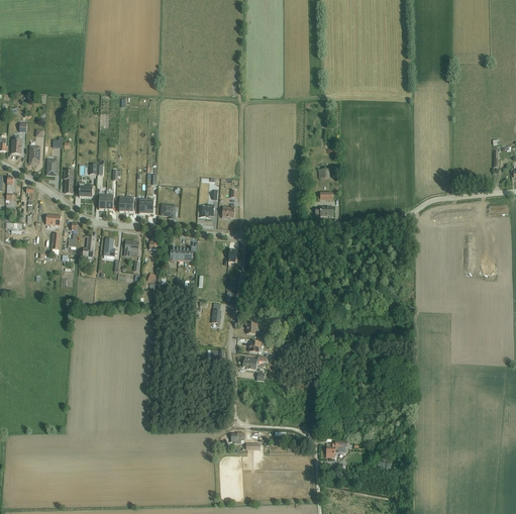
[(11,138),(11,152),(20,153),(21,139),(18,139),(19,135),(14,135),(14,138),(11,138)]
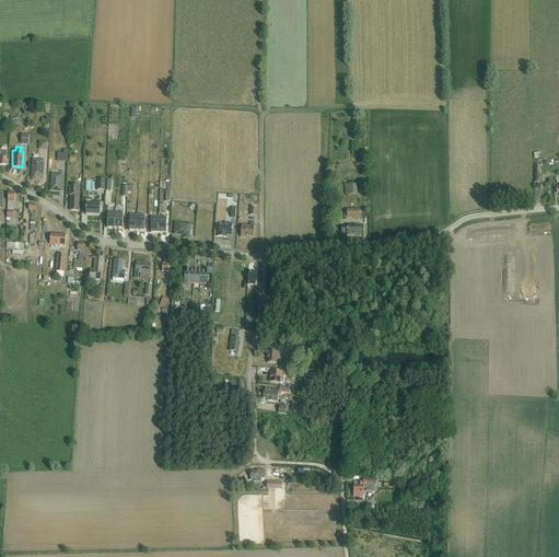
[(32,157),(31,175),(33,177),(35,177),(37,175),(37,174),(42,174),(43,158),(32,157)]
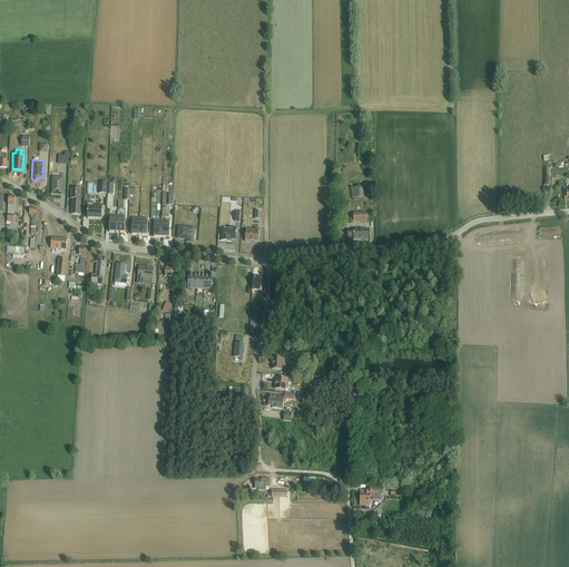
[(51,174),(50,192),(59,192),(59,191),(62,192),(62,175),(51,174)]
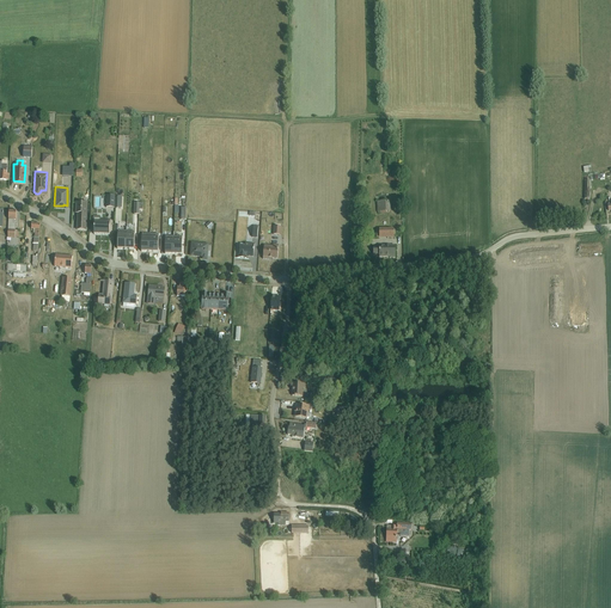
[(74,201),(74,212),(77,212),(77,227),(85,228),(86,200),(80,200),(80,201),(74,201)]
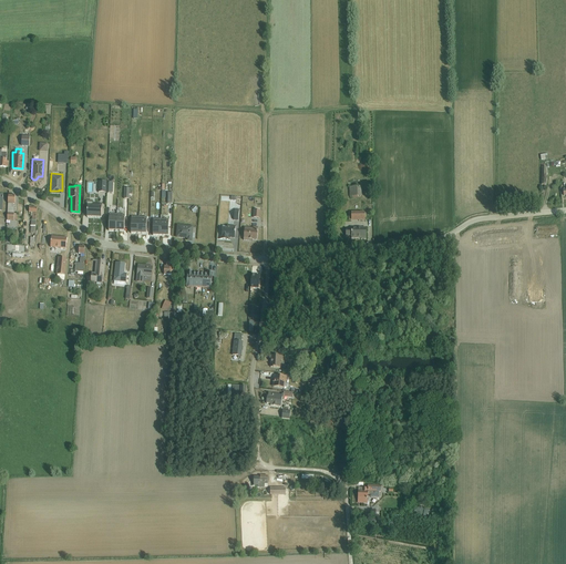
[(360,185),(348,185),(349,195),(360,195),(360,185)]
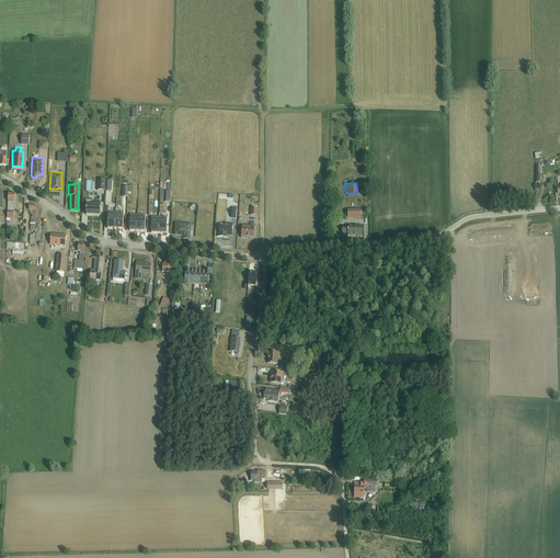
[(8,191),(7,216),(16,216),(16,209),(13,209),(13,203),(11,203),(12,200),(14,200),(14,191),(8,191)]
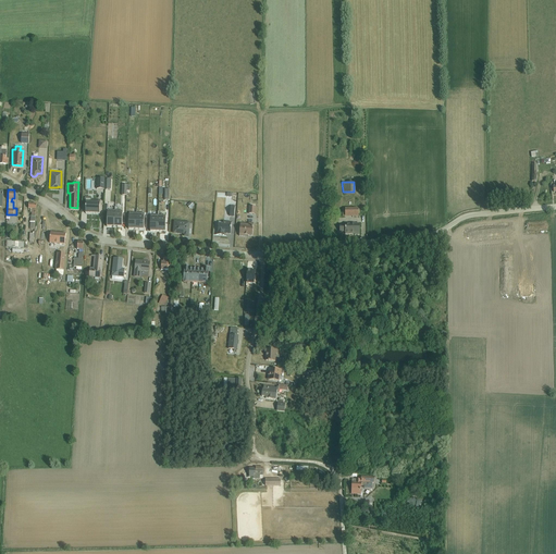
[(84,195),(84,200),(85,200),(85,211),(99,212),(99,198),(90,197),(90,196),(84,195)]
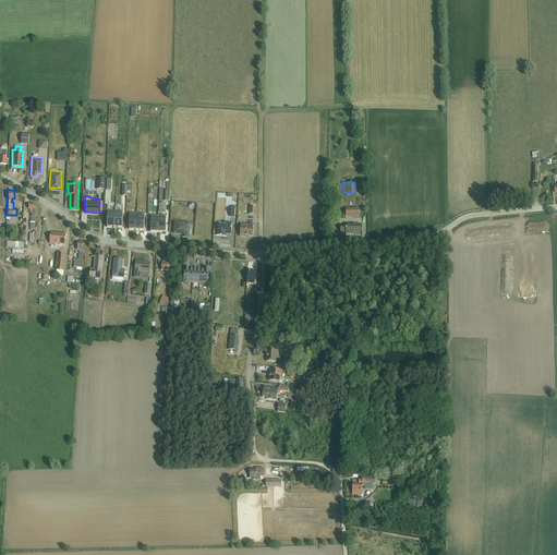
[(174,219),(173,231),(183,232),(183,234),(188,236),(189,220),(174,219)]
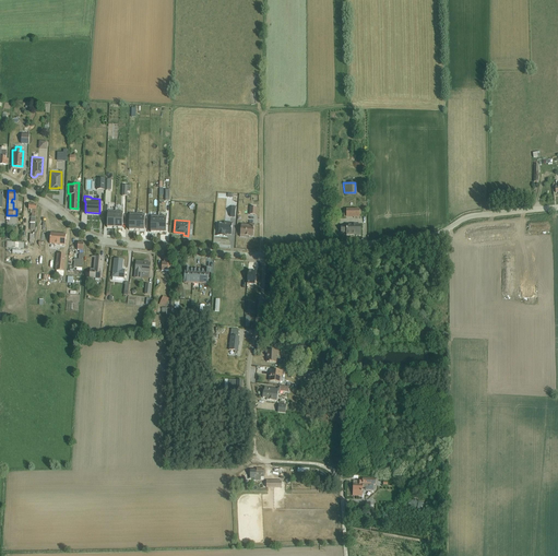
[(218,221),(217,234),(223,234),(224,232),(226,232),(230,233),(232,221),(223,221),(218,221)]
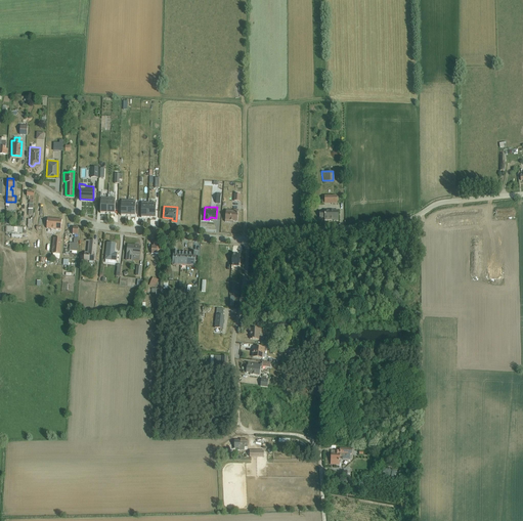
[(323,209),(318,209),(318,216),(323,216),(323,218),(333,218),(333,219),(338,219),(338,208),(333,208),(333,207),(330,207),(330,208),(323,208),(323,209)]
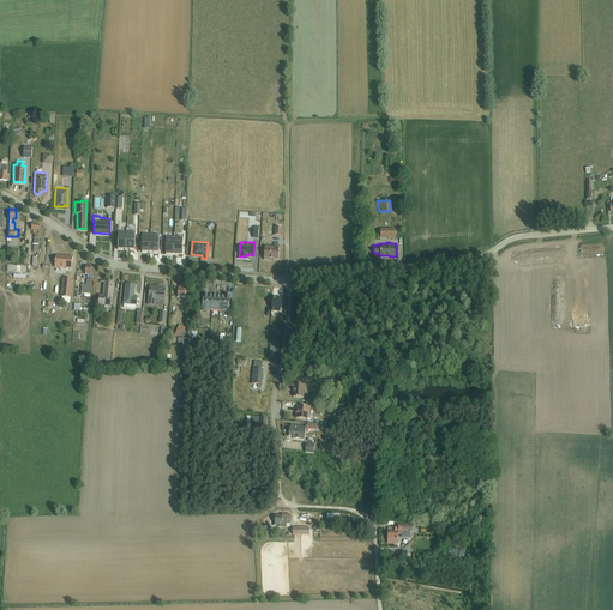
[(264,245),(263,258),(269,258),(269,257),(277,258),(278,243),(272,243),(272,245),(264,245)]
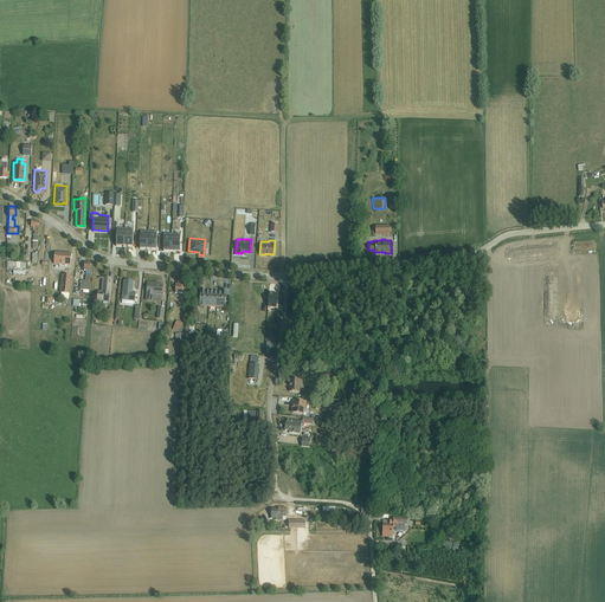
[(55,250),(53,261),(70,264),(71,252),(55,250)]
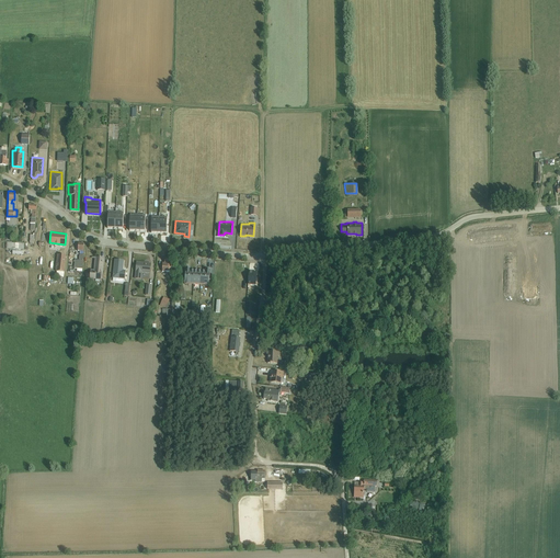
[(73,258),(73,266),(76,266),(76,269),(81,270),(83,241),(78,241),(77,250),(79,250),(78,258),(73,258)]
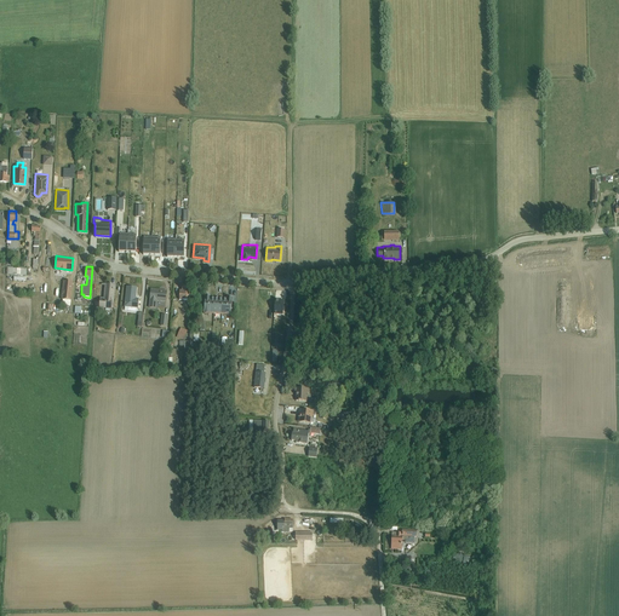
[(62,298),(62,303),(69,304),(72,281),(63,280),(62,298)]
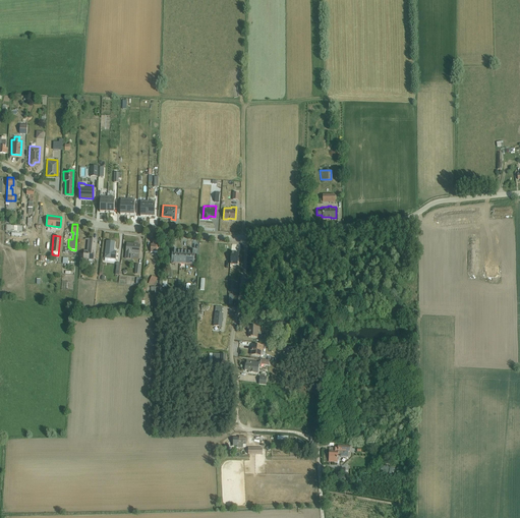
[(82,248),(82,257),(93,259),(93,254),(94,254),(96,238),(89,238),(88,238),(87,249),(82,248)]
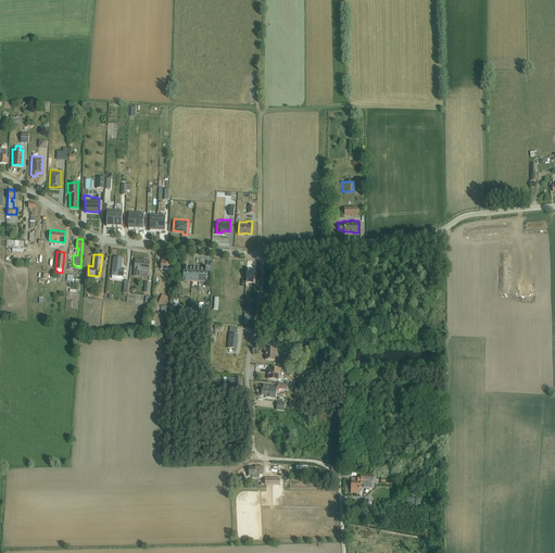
[(160,259),(160,267),(169,268),(171,254),(163,254),(162,259),(160,259)]
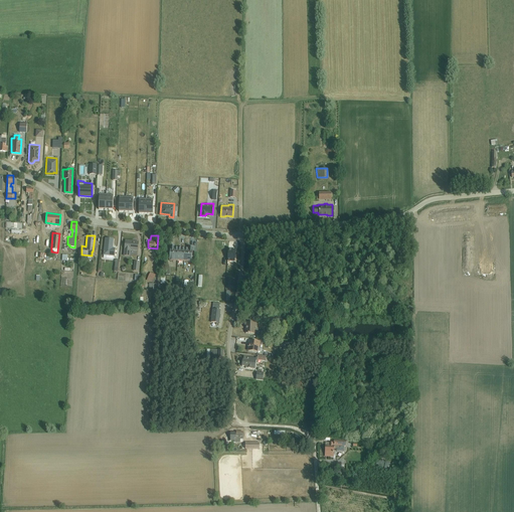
[(103,253),(103,257),(113,258),(113,254),(114,254),(115,246),(112,246),(113,237),(105,237),(103,253)]
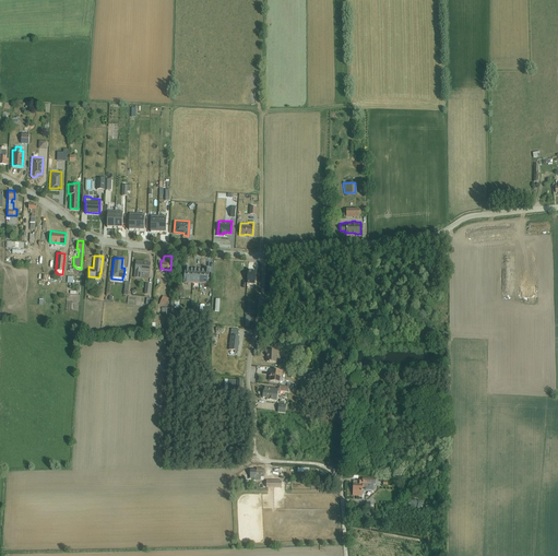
[(135,260),(133,276),(140,278),(140,270),(149,271),(150,261),(135,260)]
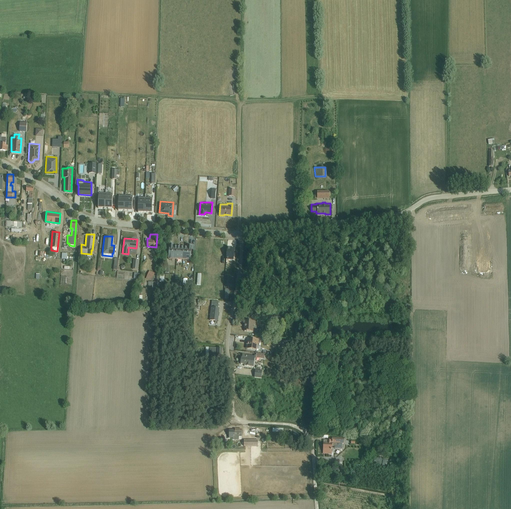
[(175,258),(176,246),(172,245),(172,243),(169,243),(168,258),(175,258)]
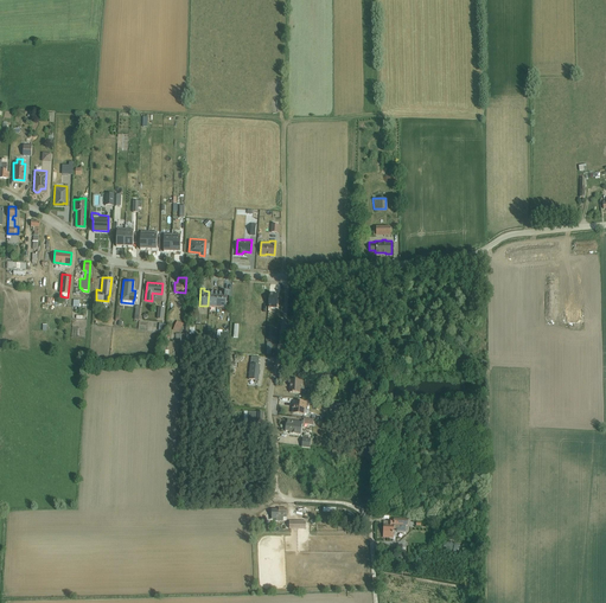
[(217,292),(216,307),(225,307),(227,289),(222,289),(222,292),(217,292)]
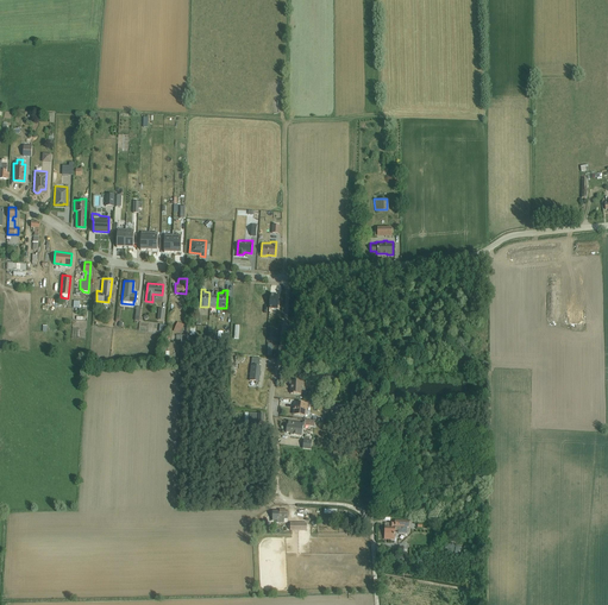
[(269,292),(268,307),(277,308),(277,294),(269,292)]
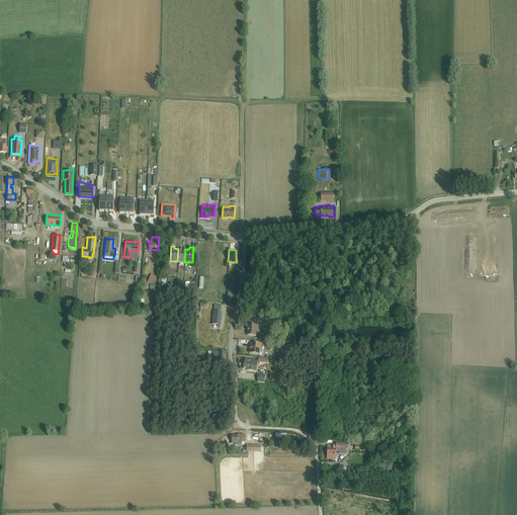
[(151,272),(147,280),(152,282),(156,275),(151,272)]
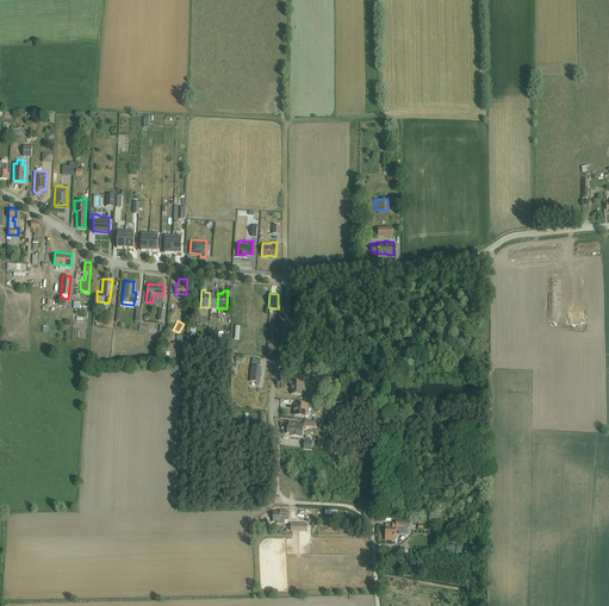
[(186,325),(185,339),(190,339),(190,333),(194,333),(194,325),(186,325)]
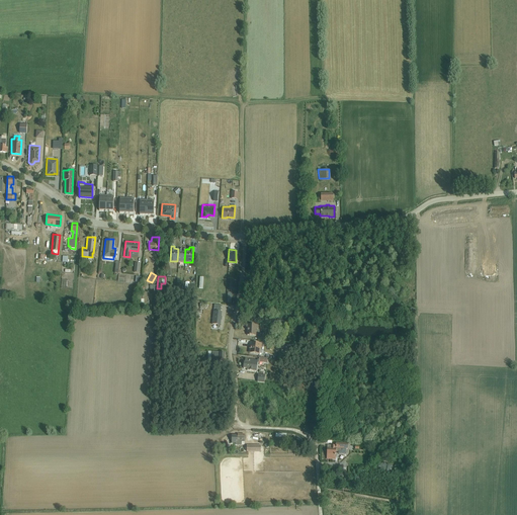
[(213,303),(211,323),(217,324),(217,326),(219,326),(221,311),(220,311),(221,304),(213,303)]
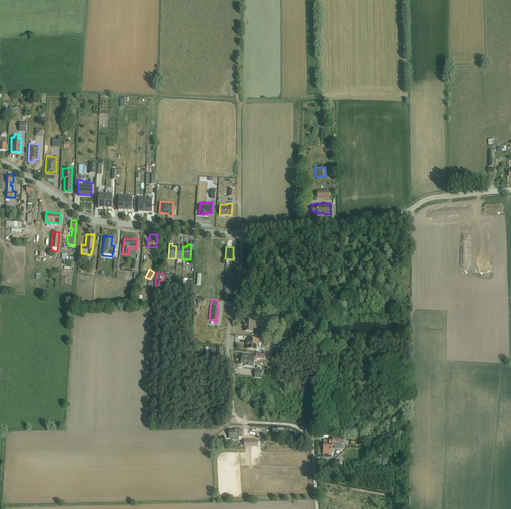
[(243,319),(242,323),(244,323),(243,330),(252,330),(253,324),(254,324),(254,320),(243,319)]
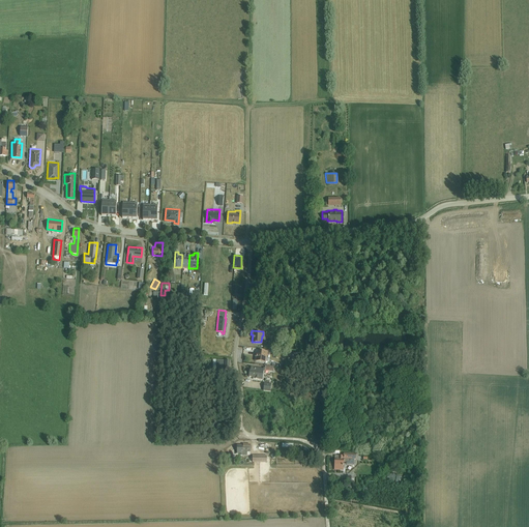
[(255,349),(255,353),(256,353),(255,359),(265,361),(265,360),(268,361),(268,357),(266,357),(267,350),(255,349)]
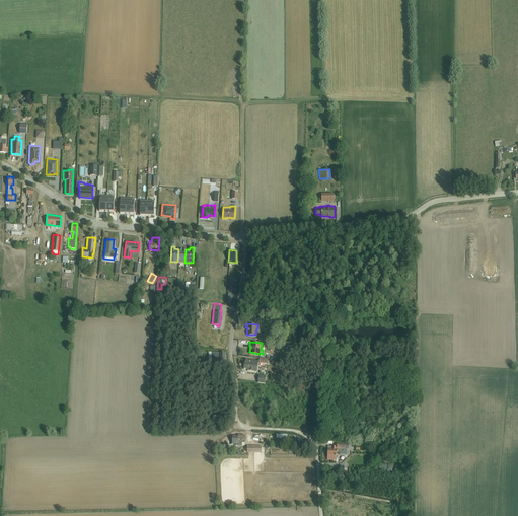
[(208,351),(208,359),(224,360),(224,352),(208,351)]
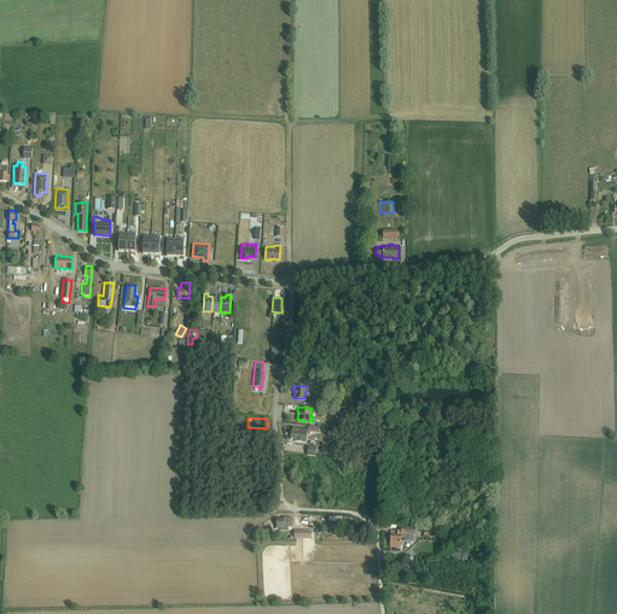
[(291,426),(290,438),(294,438),(294,439),(306,442),(307,432),(308,432),(308,430),(318,431),(318,426),(308,425),(308,427),(307,426),(306,428),(291,426)]
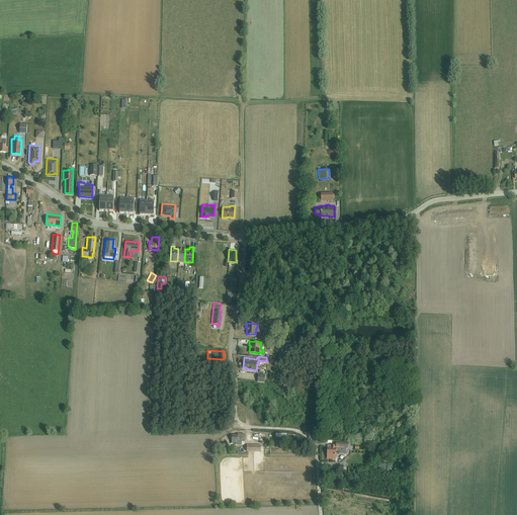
[(257,373),(256,380),(263,381),(264,373),(257,373)]
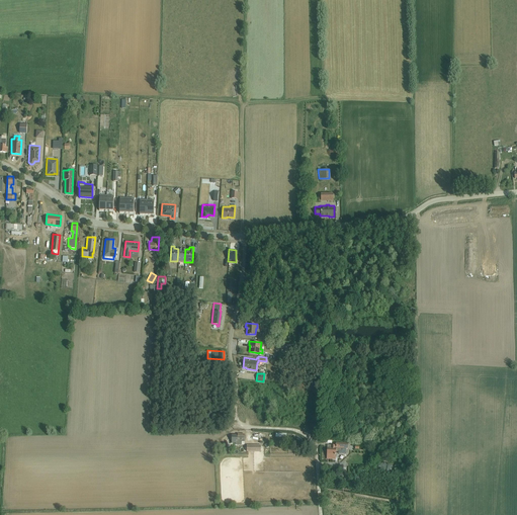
[(235,438),(235,443),(241,443),(241,440),(244,440),(244,433),(237,432),(237,438),(235,438)]
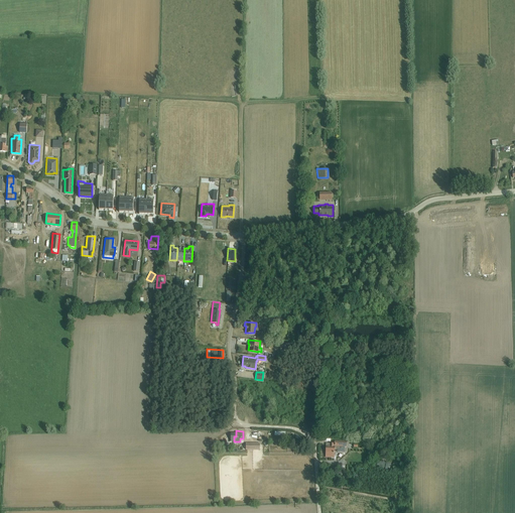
[(326,442),(325,456),(333,456),(334,449),(336,449),(336,451),(344,452),(344,445),(346,445),(346,440),(334,439),(334,442),(326,442)]
